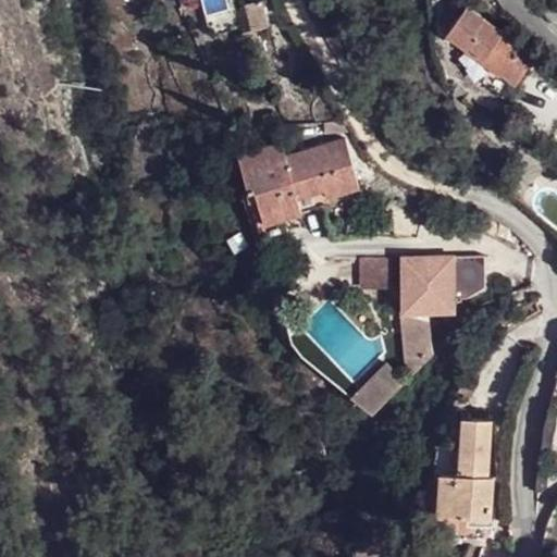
[(251,4),(233,9),(239,37),(257,33),(251,4)]
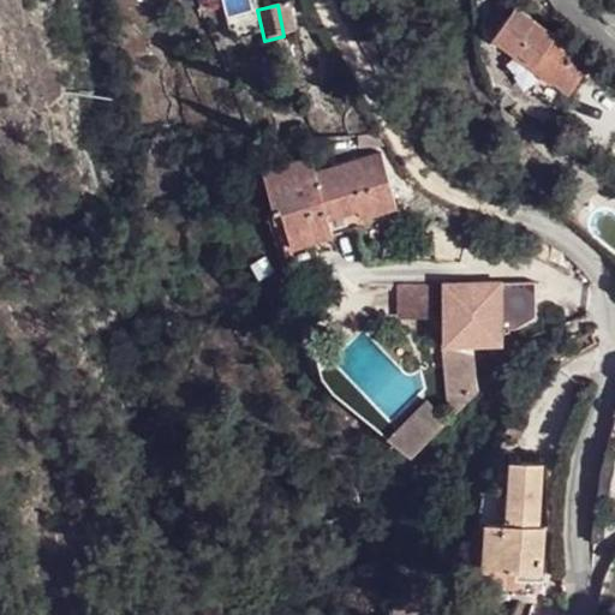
[(553,76),(550,79),(569,93),(591,61),(515,9),(494,39),(517,55),(519,53),(553,76)]
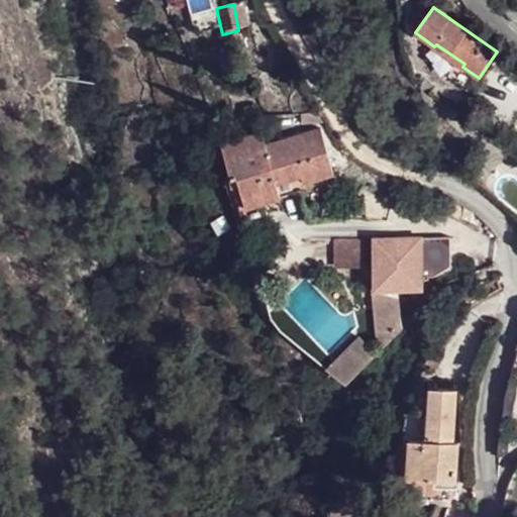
[(436,44),(434,46),(432,49),(460,71),(462,67),(464,64),(436,44)]
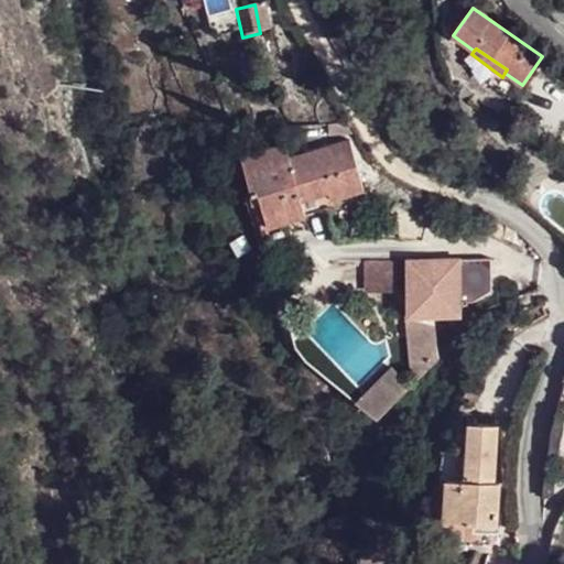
[(267,225),(288,220),(306,215),(305,213),(331,206),(328,199),(362,191),(349,141),(289,158),(284,143),(240,154),(252,193),(257,191),(267,225)]
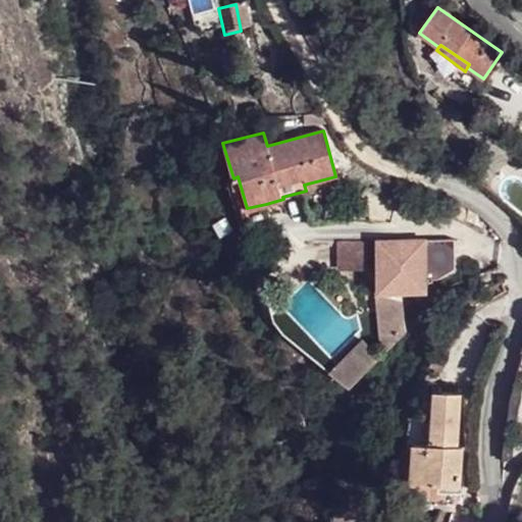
[(266,204),(247,208),(241,210),(245,222),(270,215),(266,204)]
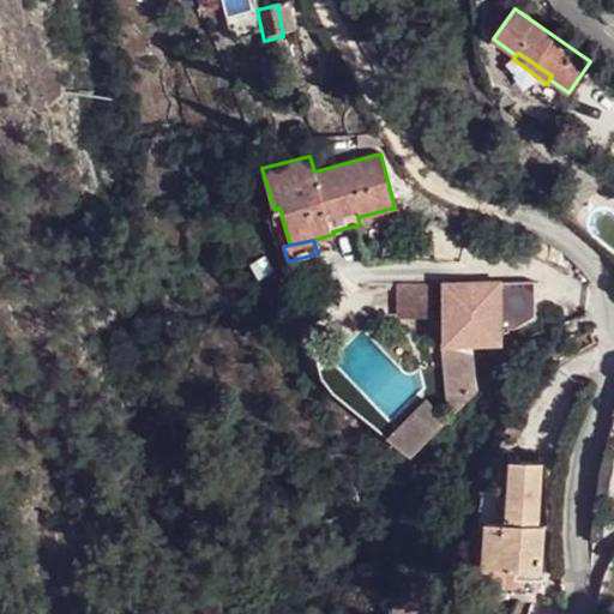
[(533,278),(499,280),(499,325),(533,325),(533,278)]
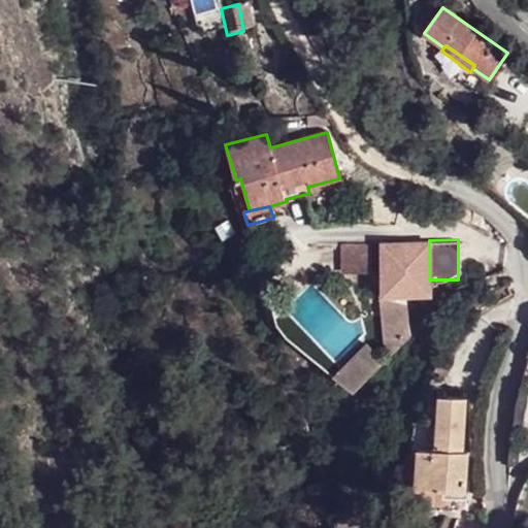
[(378,292),(403,292),(429,292),(429,279),(429,240),(378,240),(378,292)]
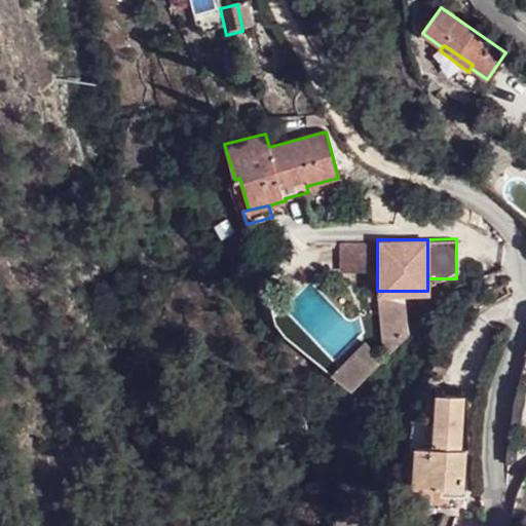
[(339,272),(368,270),(366,243),(339,245),(339,272)]
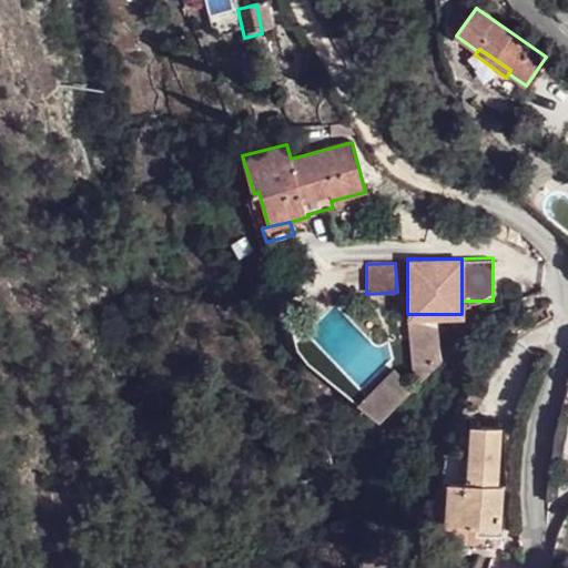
[(437,355),(434,314),(407,314),(411,381),(437,355)]
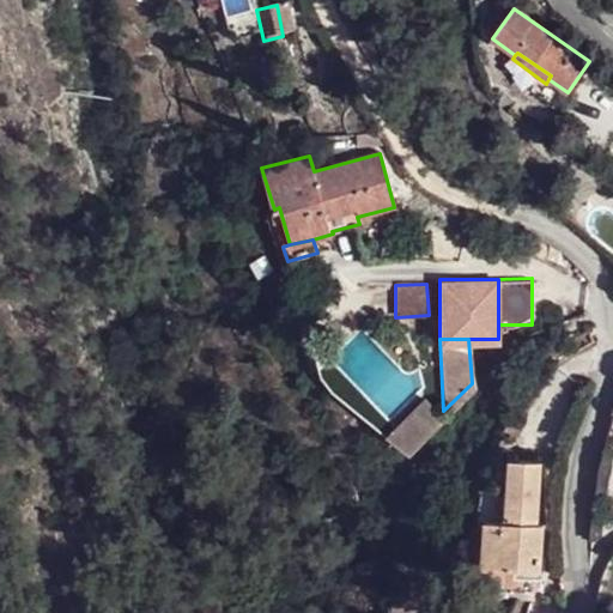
[(405,450),(442,413),(425,396),(388,434),(405,450)]
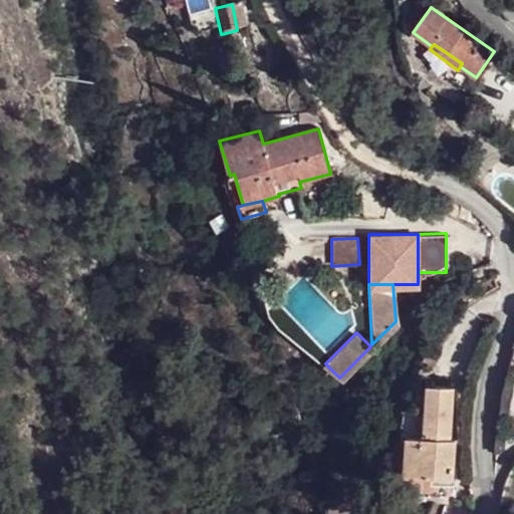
[(450,457),(452,440),(455,388),(430,387),(426,439),(408,438),(406,475),(455,478),(456,458),(450,457)]
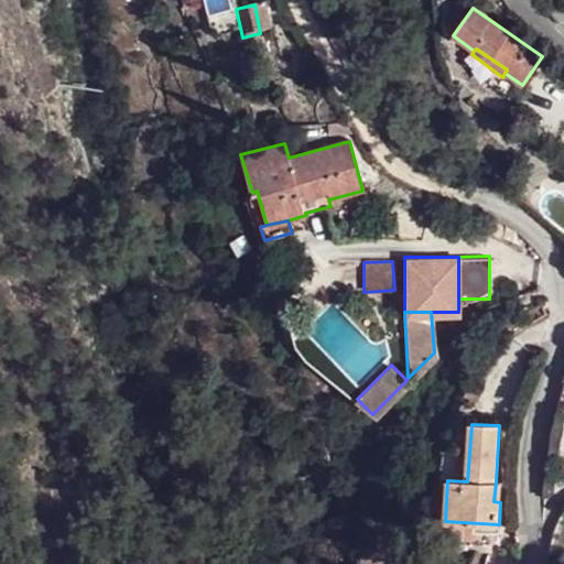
[(498,545),(499,524),(445,521),(444,541),(498,545)]
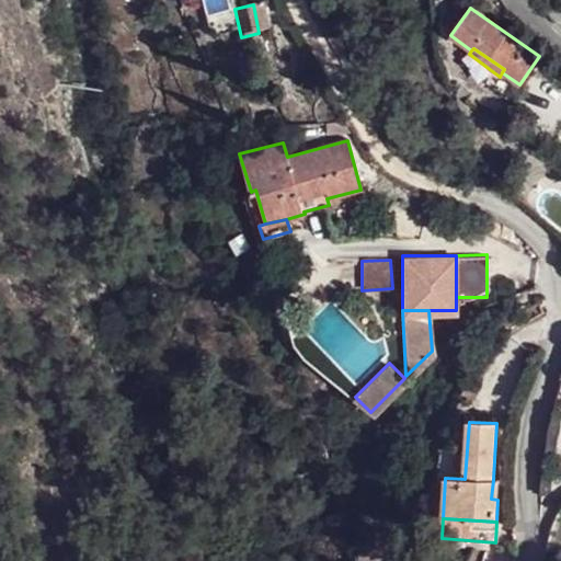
All buildings are outlined.
